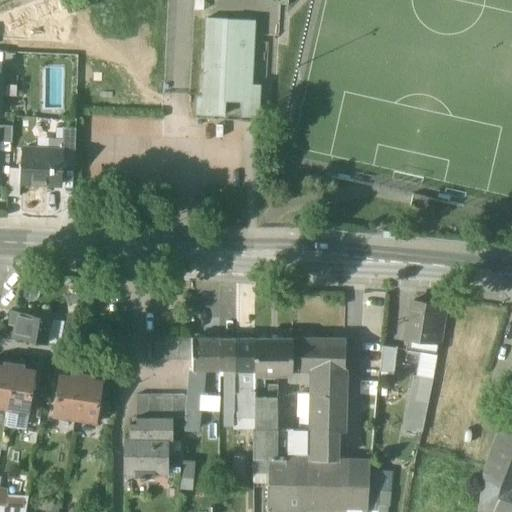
[(249,21),(207,19),(203,104),(199,104),(198,115),(224,116),(225,102),(245,103),(249,21)]
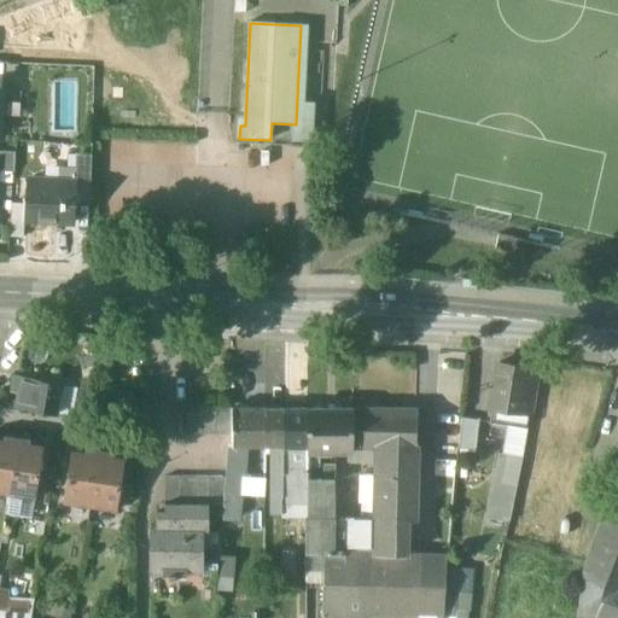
[(15,153),(0,151),(0,173),(15,174),(15,153)]
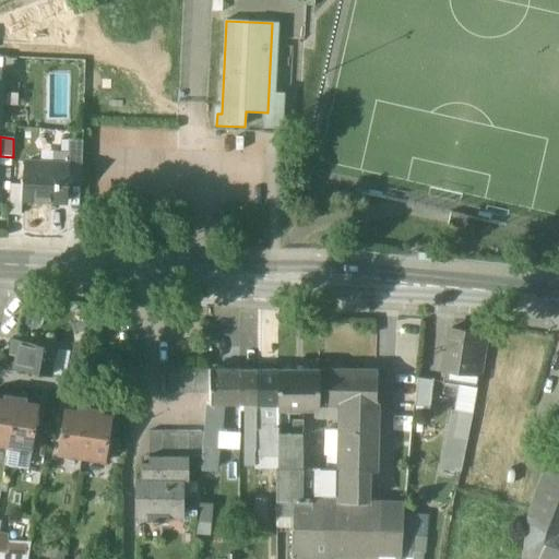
[(83,141),(69,140),(69,165),(70,165),(69,166),(82,167),(83,141)]
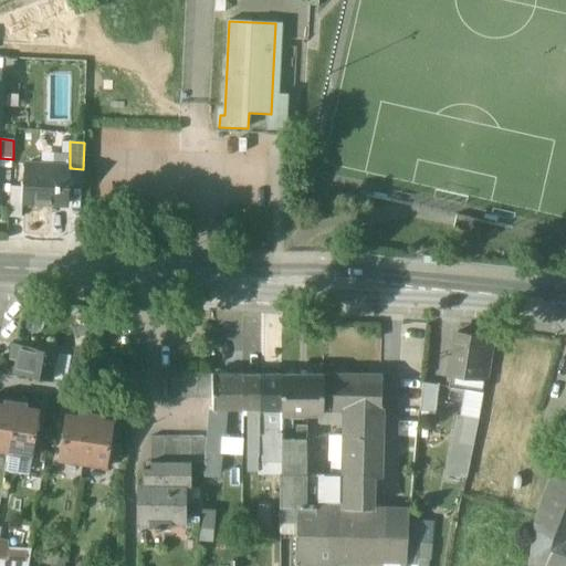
[(70,167),(25,165),(23,187),(23,202),(69,205),(70,168),(71,167),(70,167)]
